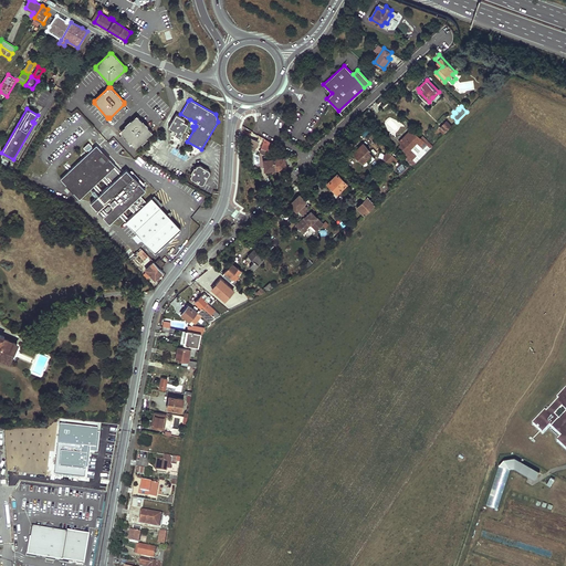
[(176,114),(168,127),(176,132),(175,135),(179,137),(188,124),(184,121),(185,119),(176,114)]
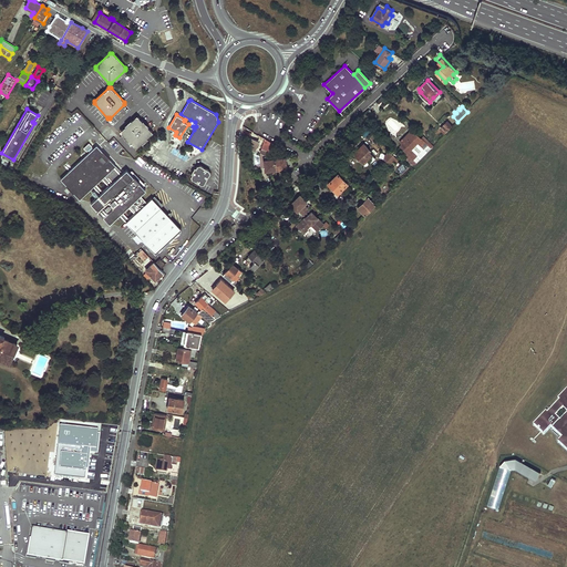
[(135,116),(121,130),(121,132),(134,147),(134,146),(136,146),(136,147),(152,134),(151,133),(152,132),(152,131),(138,116),(137,116),(136,116),(135,116)]
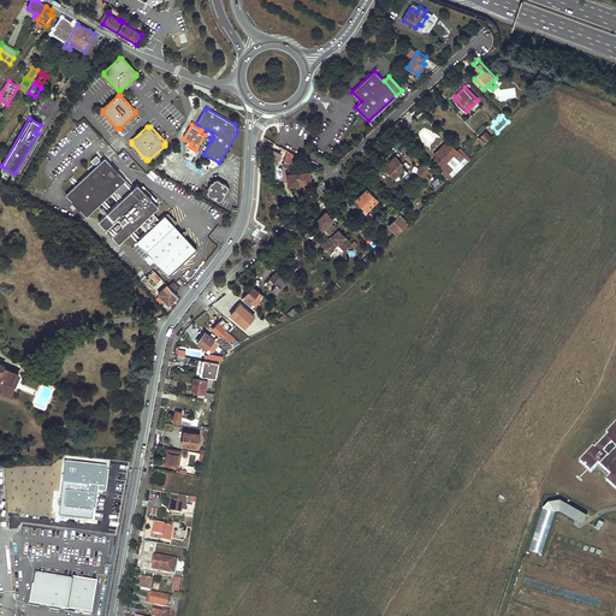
[(491,136),(486,131),(479,138),(483,143),(491,136)]
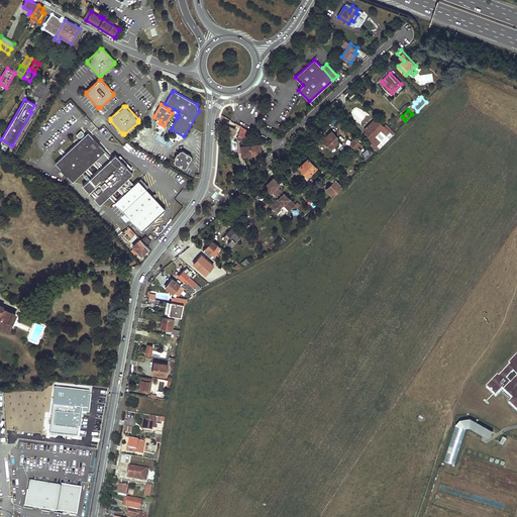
[(375,121),(373,120),(365,129),(366,130),(375,121)]
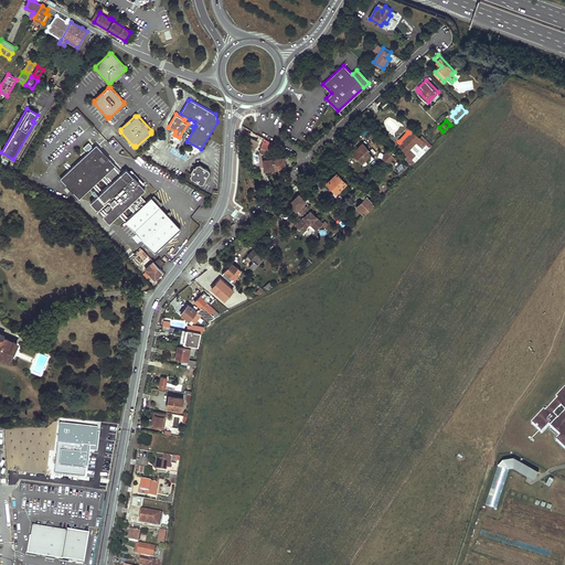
[(432,145),(422,135),(418,137),(412,131),(409,132),(400,142),(398,145),(405,151),(404,152),(406,156),(404,158),(412,164),(414,162),(411,158),(414,155),(408,148),(415,141),(422,147),(425,144),(429,147),(432,145)]
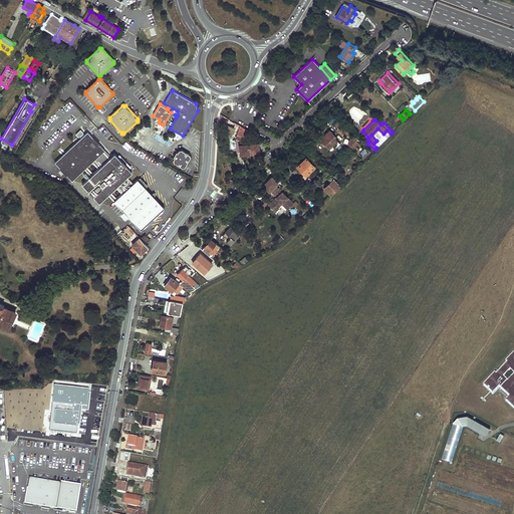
[(226,125),(224,131),(226,135),(231,137),(234,129),(226,125)]
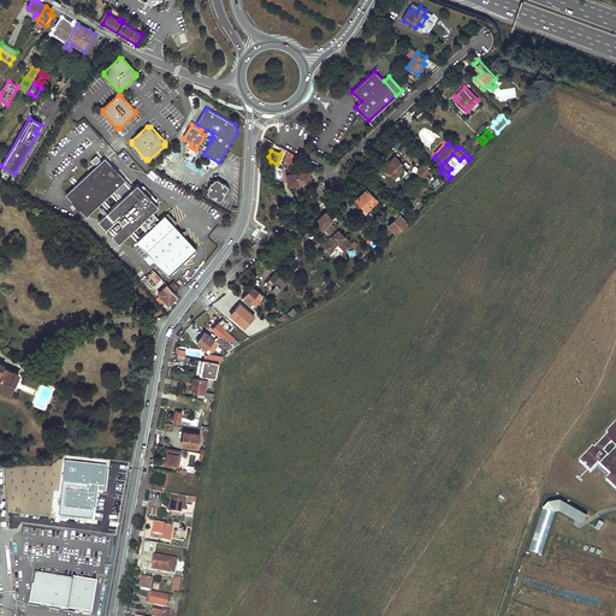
[(90,160),(98,165),(102,159),(95,154),(90,160)]
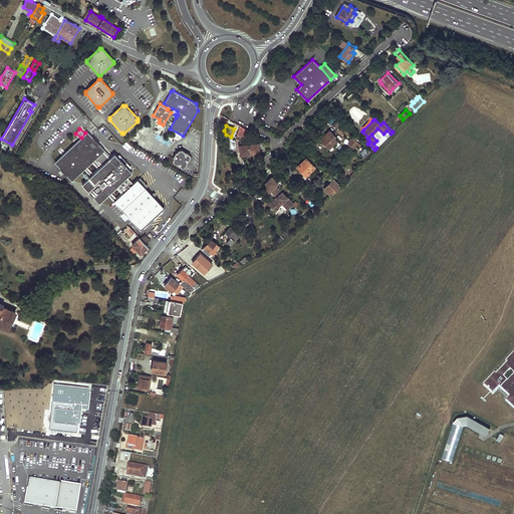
[(378,146),(391,134),(387,131),(383,134),(377,129),(371,135),(376,141),(373,144),(376,148),(378,146)]
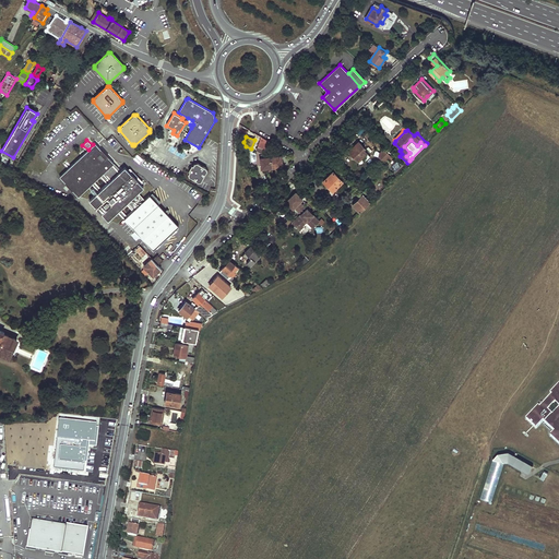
[(364,147),(358,141),(348,151),(357,161),(361,157),(364,161),(369,156),(363,150),(364,147)]
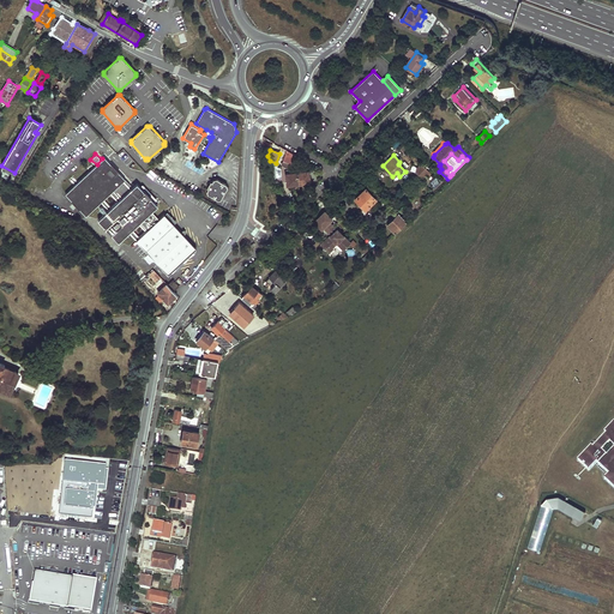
[(106,227),(104,228),(110,235),(112,234),(119,242),(140,222),(140,223),(142,224),(142,226),(143,227),(143,228),(143,229),(143,230),(143,232),(143,233),(144,234),(136,240),(168,275),(197,248),(164,214),(158,220),(152,217),(152,216),(152,215),(152,214),(152,212),(151,212),(151,211),(151,210),(139,197),(140,196),(136,190),(134,192),(131,188),(127,192),(125,187),(124,181),(125,179),(119,173),(119,172),(112,163),(110,164),(104,157),(66,193),(72,200),(72,202),(79,209),(86,216),(113,191),(120,199),(98,220),(106,227)]
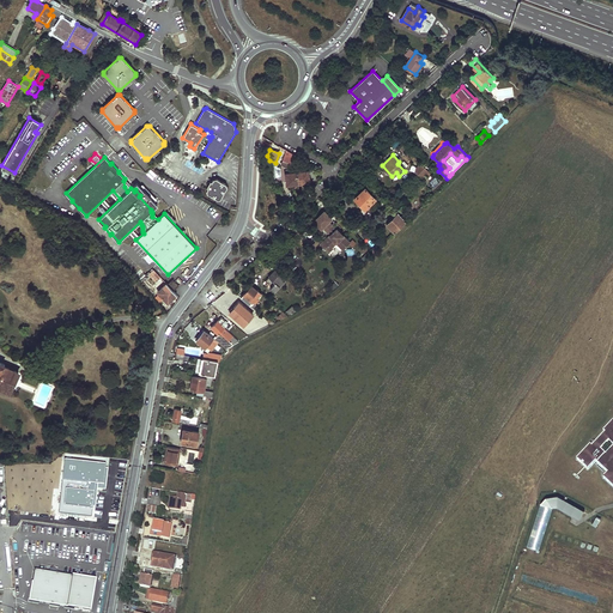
[(431,175),(420,164),(416,168),(414,171),(422,177),(425,174),(429,178),(431,175)]
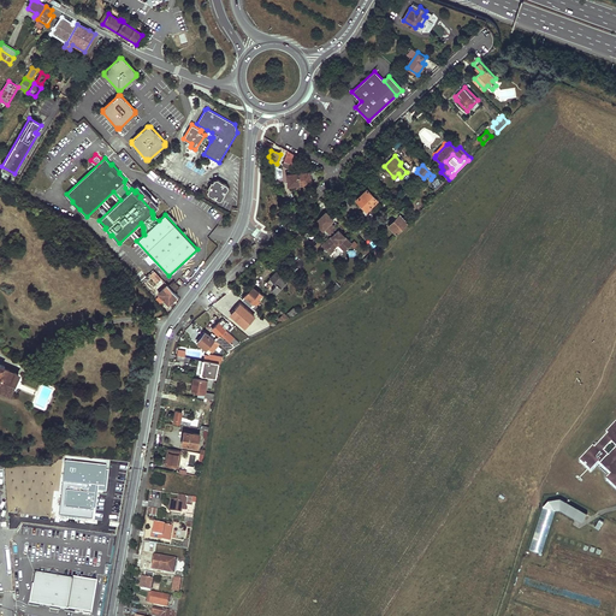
[(286,175),(288,178),(289,178),(289,185),(300,184),(298,173),(297,169),(295,167),(295,170),(296,170),(296,173),(286,175)]
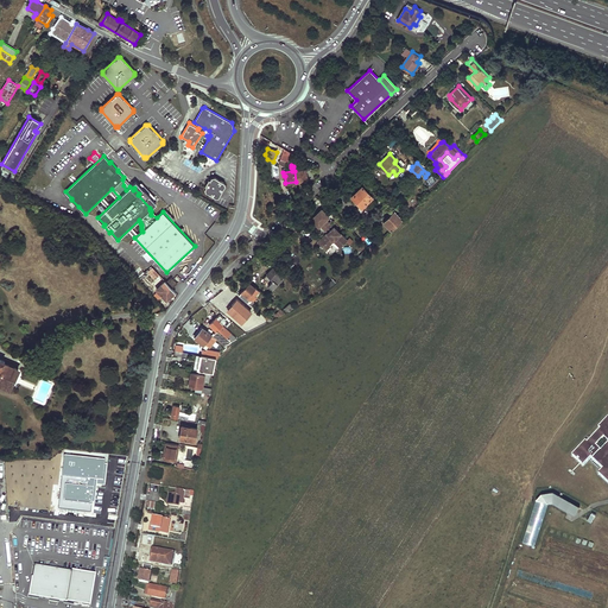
[(295,171),(296,182),(305,181),(305,173),(306,173),(305,169),(295,171)]
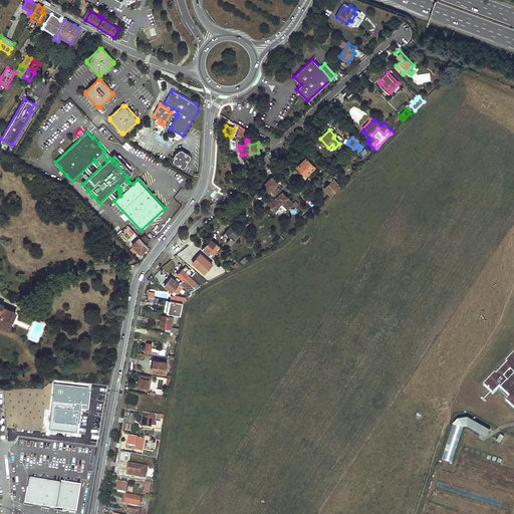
[(179,150),(178,152),(177,152),(174,157),(175,158),(173,160),(174,162),(183,167),(185,167),(191,157),(190,155),(181,150),(179,150)]
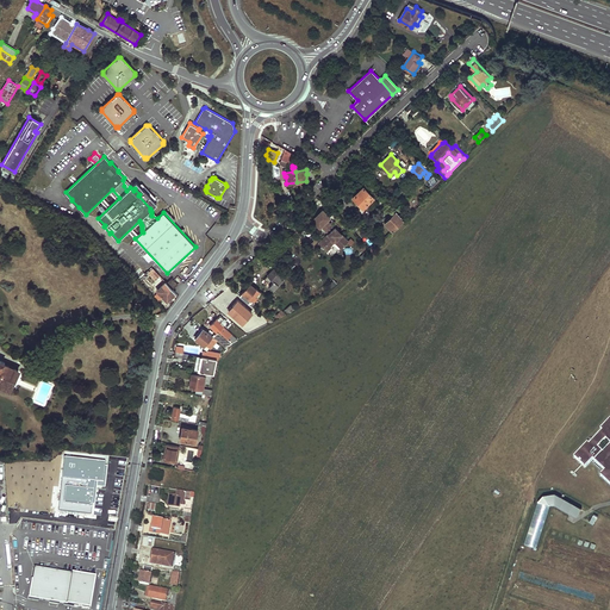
[(373,197),(362,186),(353,197),(362,207),(363,205),(373,197)]
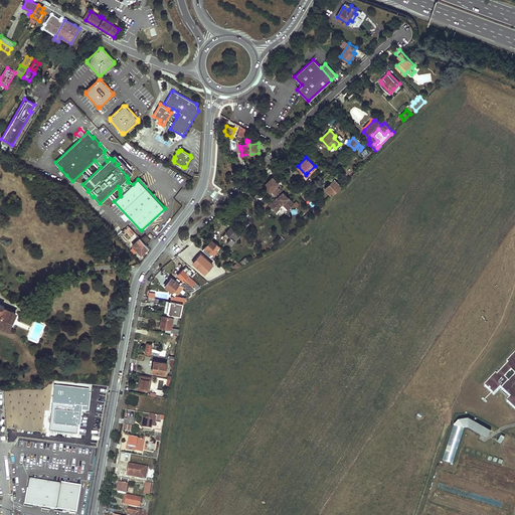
[(317,168),(315,166),(307,173),(309,176),(317,168)]
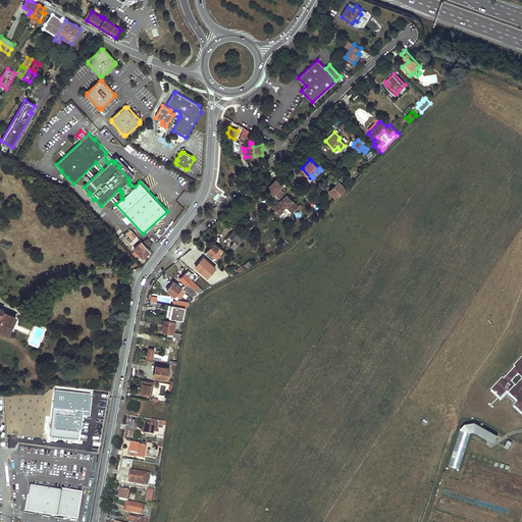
[(274,177),(265,187),(278,199),(284,193),(279,188),(282,185),(274,177)]
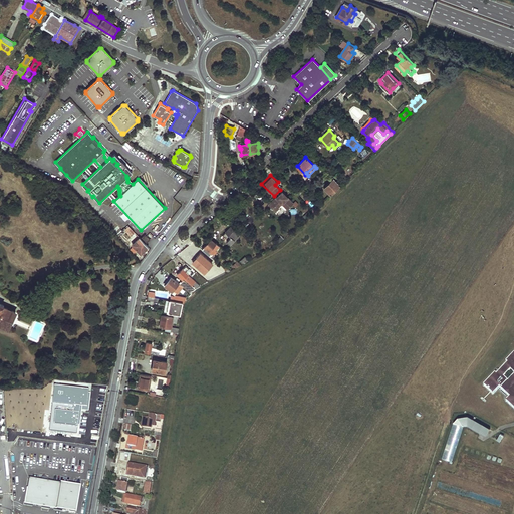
[(340,184),(333,177),(328,182),(335,189),(340,184)]
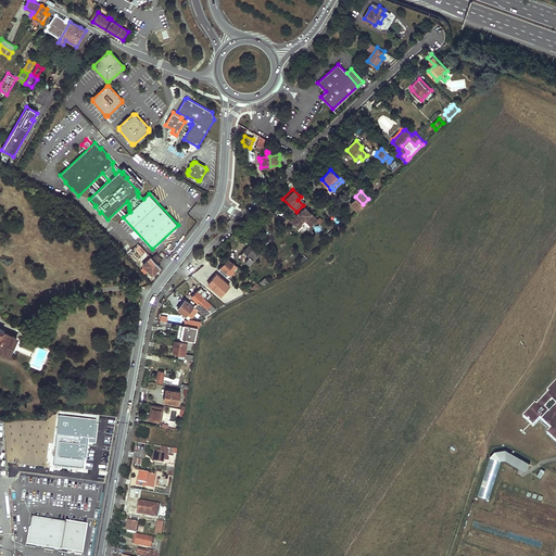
[(363,204),(355,197),(350,202),(357,210),(363,204)]
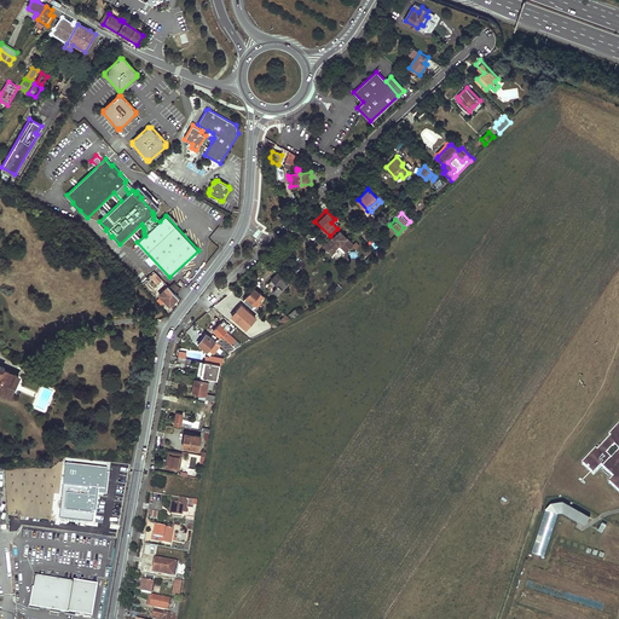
[(351,242),(337,229),(322,244),(330,253),(334,248),(334,247),(337,243),(343,249),(351,242)]
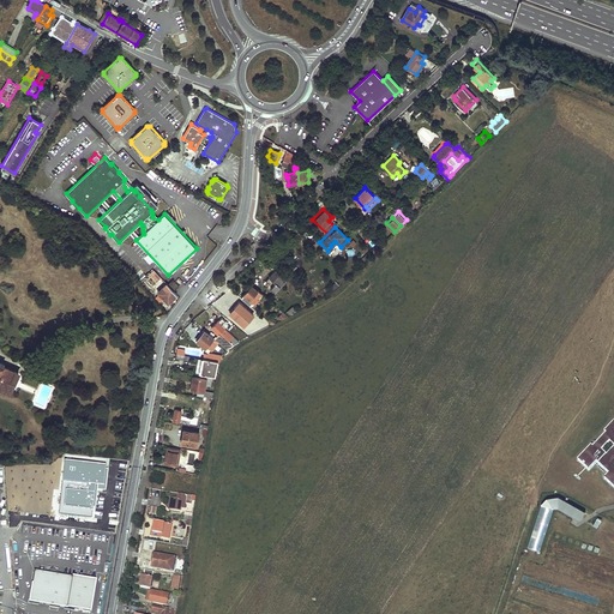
[(286,280),(275,270),(265,281),(271,286),(270,287),(275,292),(286,280)]
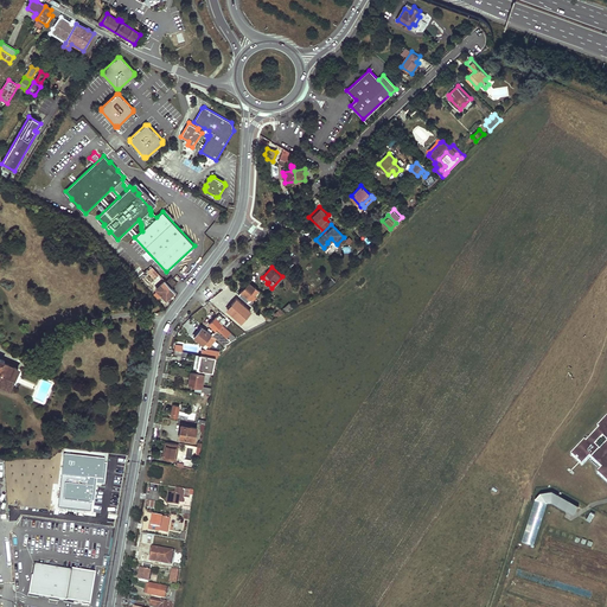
[(171,276),(166,281),(172,288),(177,282),(171,276)]
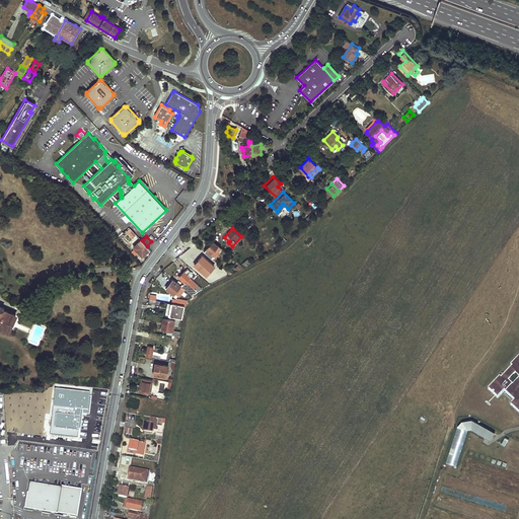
[(141,240),(134,247),(142,256),(150,249),(147,246),(142,240),(141,240)]
